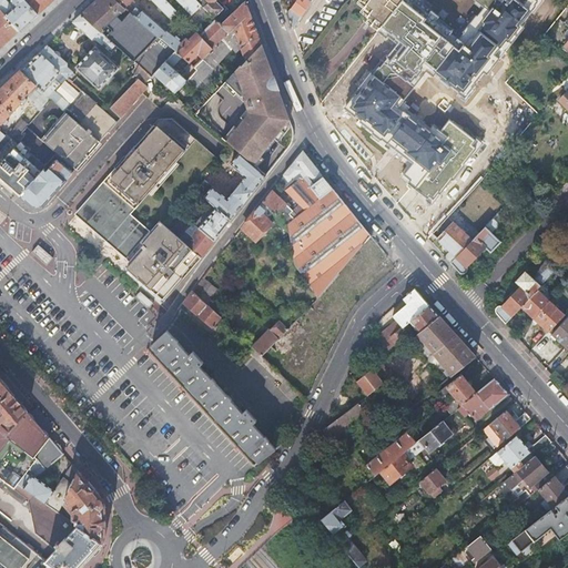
[(0,0),(0,10),(20,32),(30,23),(38,16),(23,0),(0,0)]
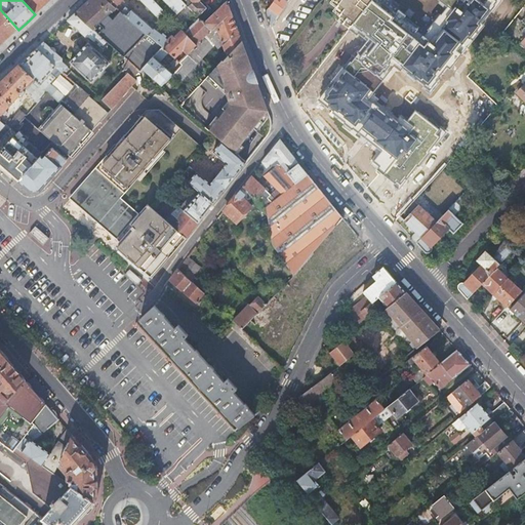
[(22,0),(35,14),(45,4),(49,0),(22,0)]
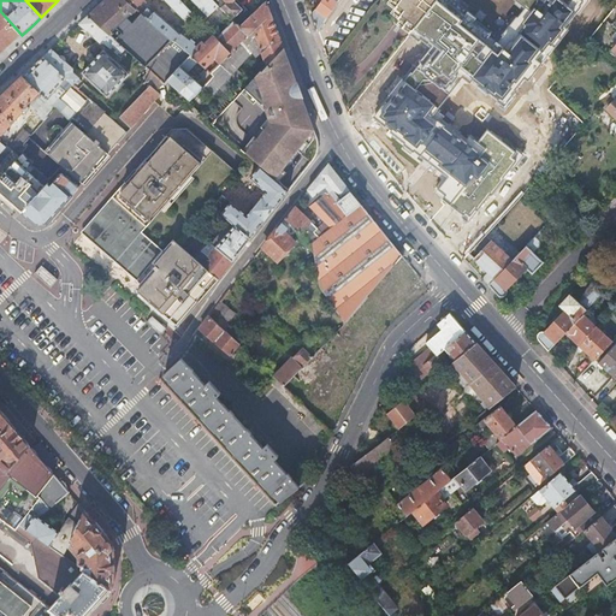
[(106,0),(90,16),(130,53),(142,64),(144,65),(152,72),(165,84),(169,81),(190,55),(129,0),(106,0)]
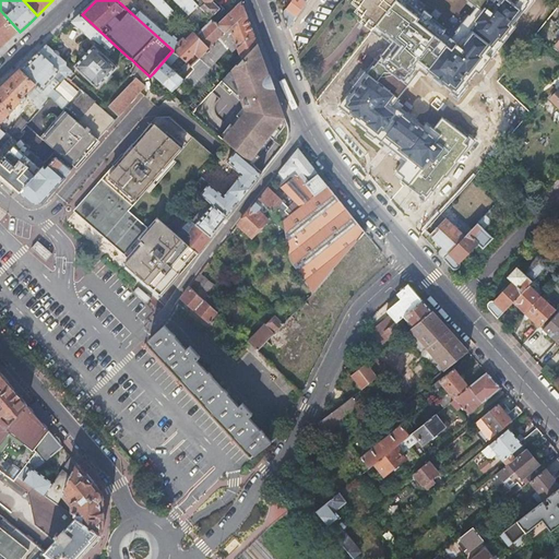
[(117,0),(173,50),(176,52),(182,45),(143,10),(144,9),(133,0),(152,0),(168,16),(175,10),(165,0),(117,0)]
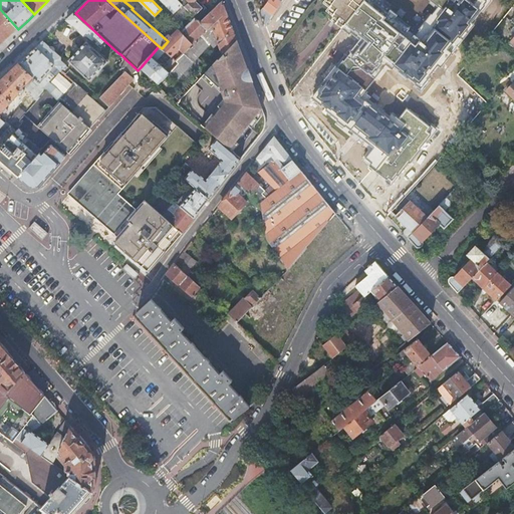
[(164,0),(176,12),(184,4),(182,3),(179,0),(164,0)]
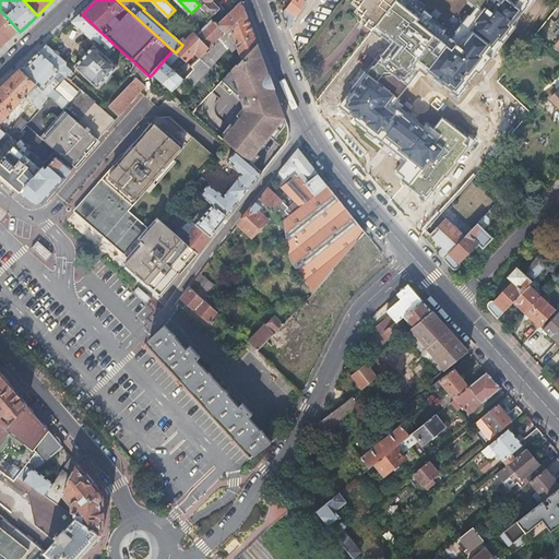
[(200,0),(198,3),(200,4),(207,13),(214,20),(217,23),(218,25),(227,16),(225,15),(213,2),(215,0),(200,0)]
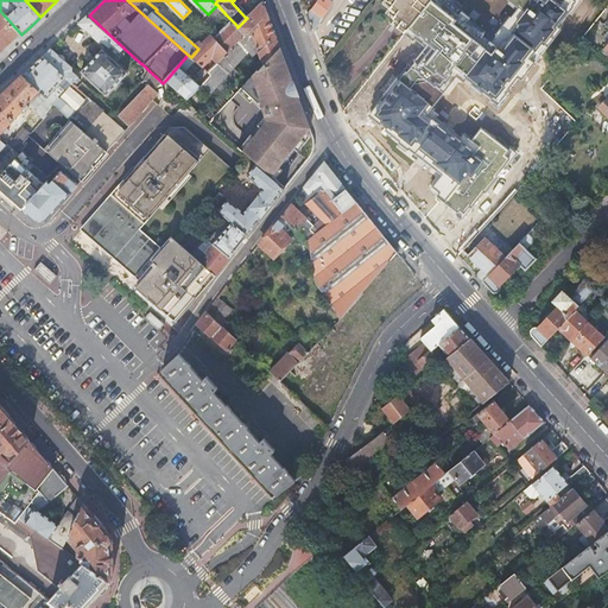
[(308,18),(314,31),(335,0),(317,0),(311,8),(314,10),(308,18)]
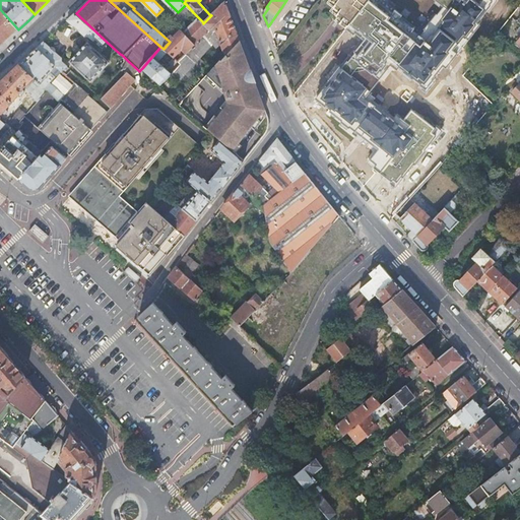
[(328,0),(327,3),(332,7),(330,12),(335,15),(332,19),(345,30),(369,0),(328,0)]
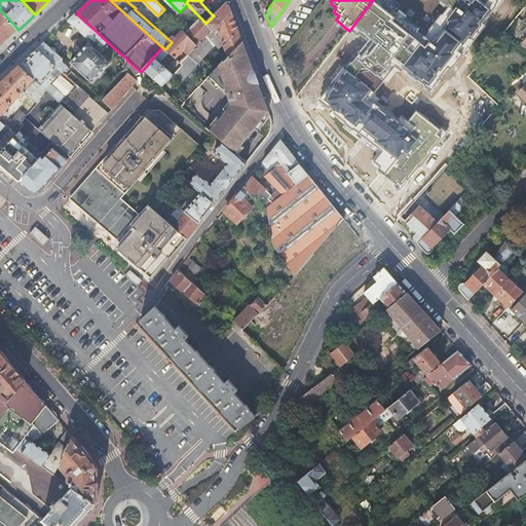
[(228,2),(214,15),(205,24),(214,32),(232,12),(228,2)]
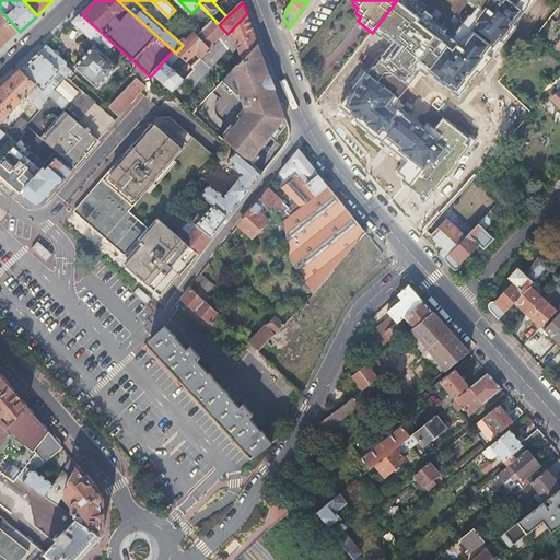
[(200,4),(191,13),(188,15),(197,24),(208,13),(200,4)]
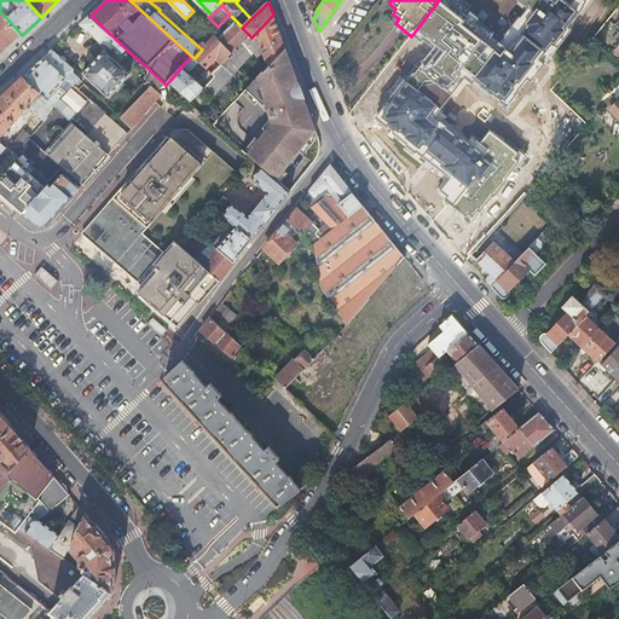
[(0,55),(13,44),(22,35),(0,11),(0,55)]
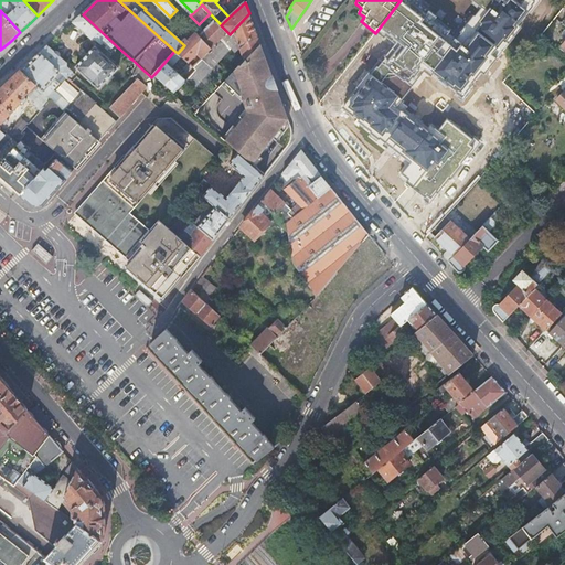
[(205,61),(196,70),(188,81),(176,93),(172,96),(194,115),(222,85),(225,82),(236,71),(232,67),(224,76),(219,82),(204,97),(203,96),(194,105),(187,98),(234,46),(240,51),(243,48),(245,61),(257,48),(260,44),(249,13),(230,34),(215,51),(205,61)]
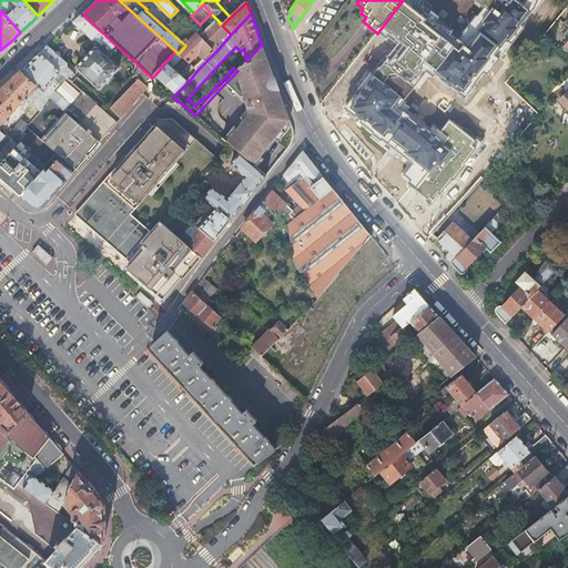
[(88,34),(94,40),(97,41),(99,41),(114,56),(120,49),(83,14),(75,22),(82,29),(82,30),(82,32),(84,33),(85,34),(88,34)]
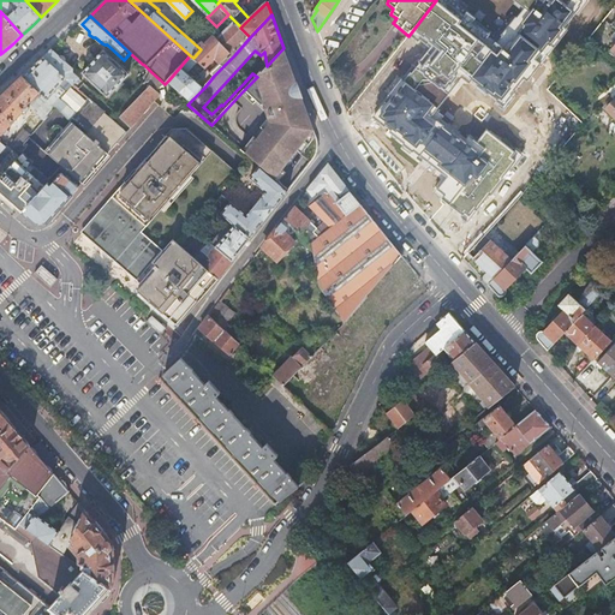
[(219,39),(234,55),(250,37),(240,28),(239,25),(236,22),(219,39)]
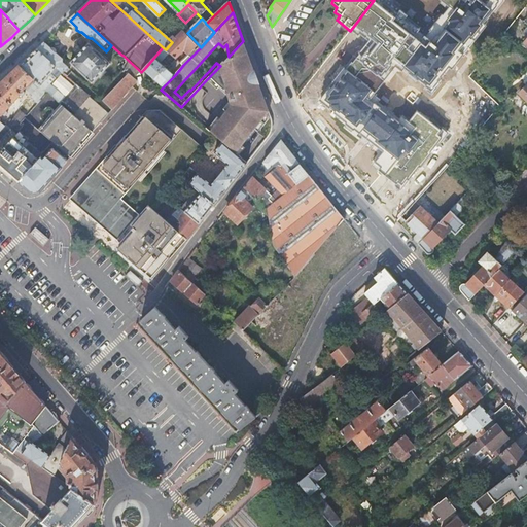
[(465,40),(453,29),(448,36),(460,46),(465,40)]
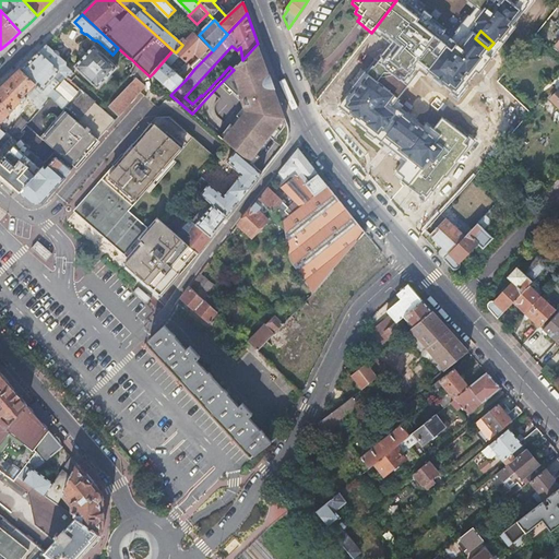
[(188,39),(182,45),(176,52),(179,56),(186,61),(195,52),(203,60),(213,50),(199,35),(195,32),(188,39)]
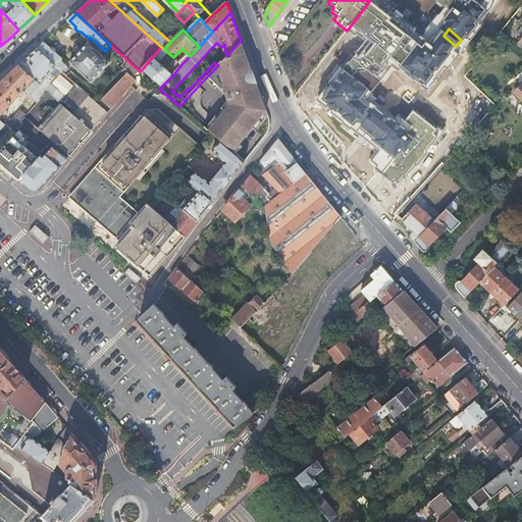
[(242,51),(259,96),(261,96),(241,41),(238,44),(243,49),(242,51)]
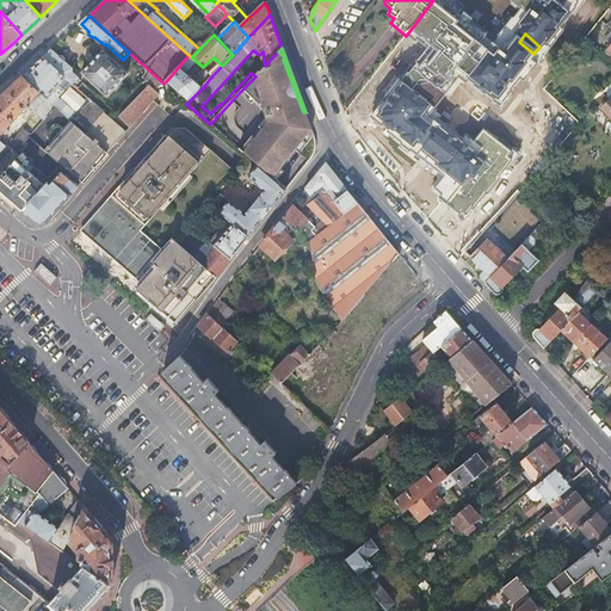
[(45,56),(69,79),(76,84),(82,79),(75,72),(75,68),(73,66),(72,65),(68,62),(68,60),(67,59),(65,57),(62,56),(54,49),(45,56)]
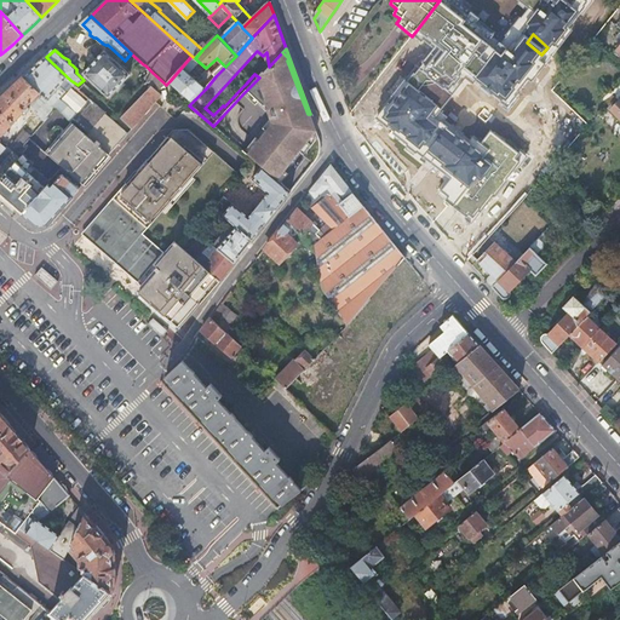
[(411,59),(400,51),(379,76),(391,85),(403,69),(411,59)]
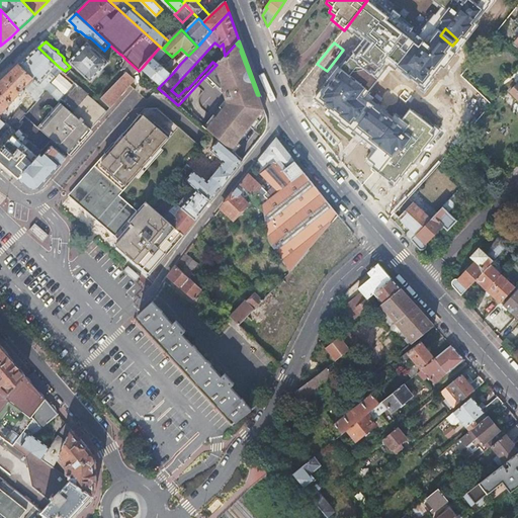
[(72,62),(94,82),(111,64),(90,44),(72,62)]
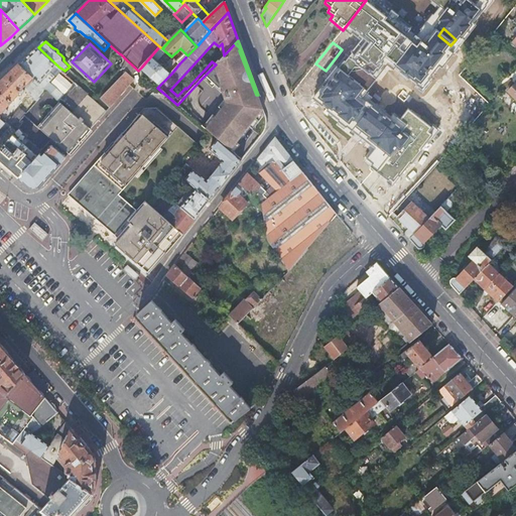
[(206,75),(225,93),(229,101),(225,107),(224,106),(206,128),(213,133),(219,139),(231,149),(257,116),(256,115),(260,109),(264,108),(258,95),(256,95),(239,50),(240,48),(235,43),(224,55),(216,65),(206,75)]
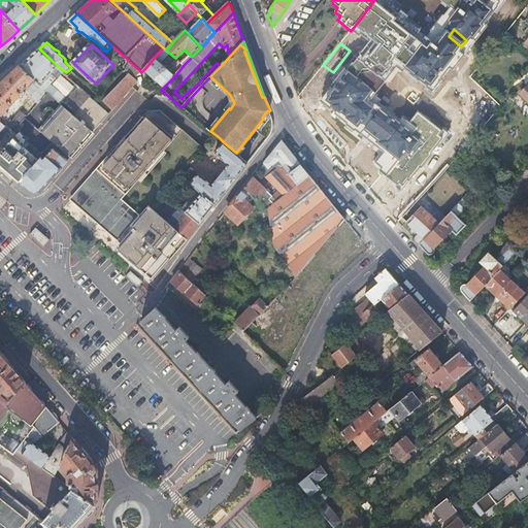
[(163,47),(144,69),(164,87),(175,75),(160,63),(169,53),(166,50),(163,47)]
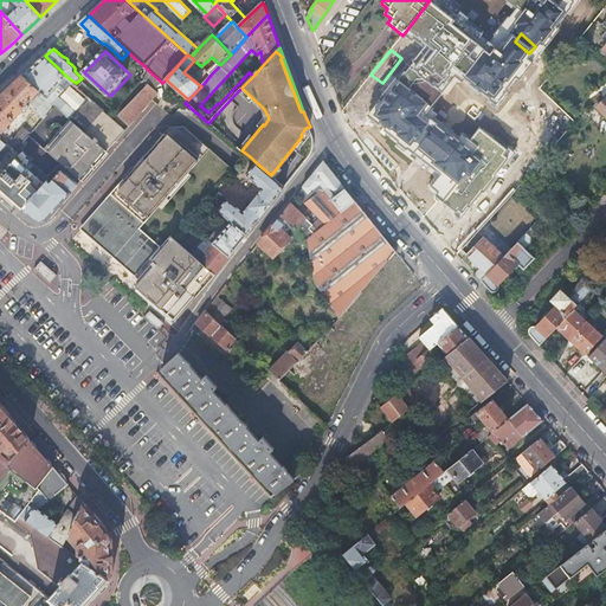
[(45,56),(25,75),(58,105),(72,118),(75,116),(78,113),(62,96),(66,89),(63,85),(69,78),(45,56)]
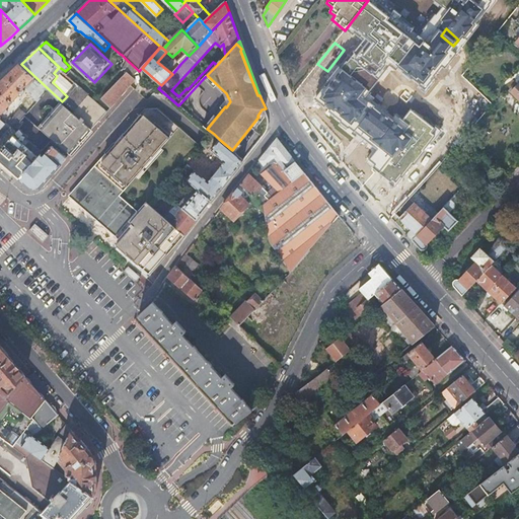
[(122,55),(116,62),(122,67),(123,66),(128,61),(122,55)]
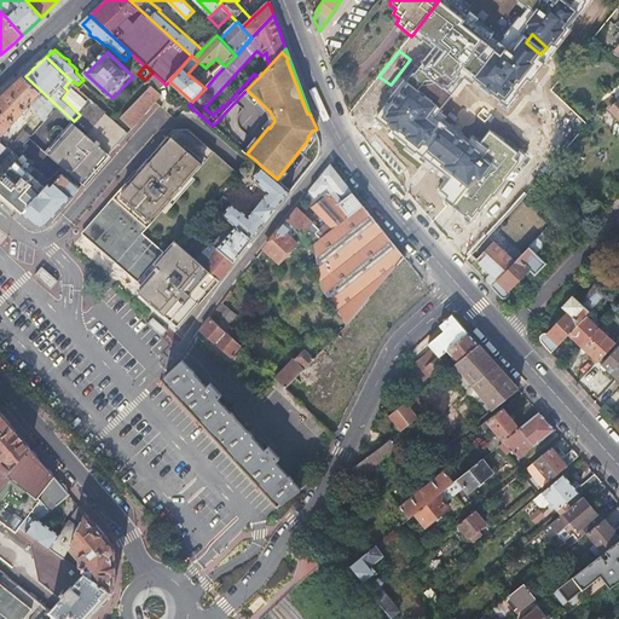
[(146,79),(154,86),(160,92),(166,85),(152,73),(146,79)]
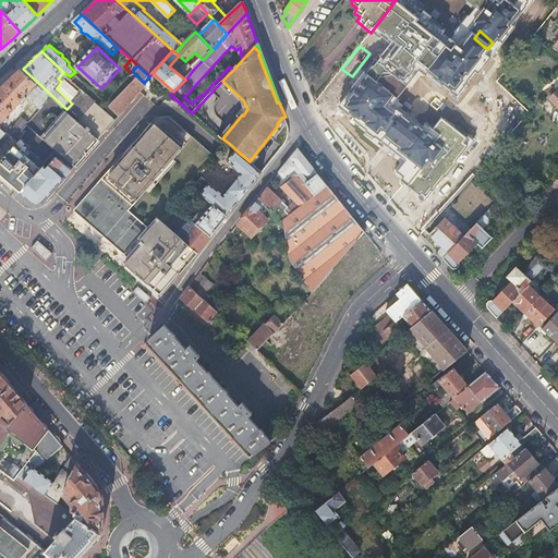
[(0,89),(0,125),(2,128),(3,125),(2,124),(5,121),(7,122),(10,120),(8,119),(13,113),(19,118),(34,101),(43,109),(53,97),(23,69),(0,89)]
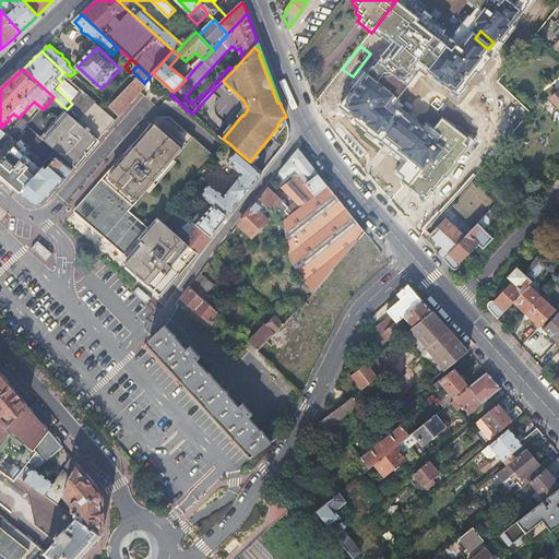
[(138,80),(129,88),(138,97),(142,93),(146,87),(138,80)]
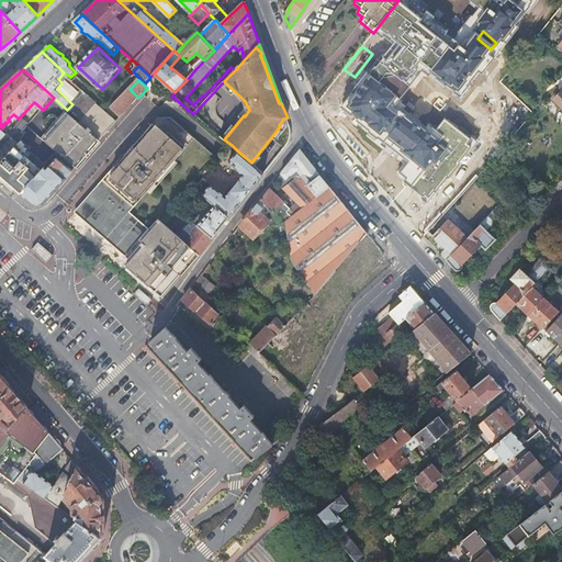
[(221,85),(228,91),(231,90),(244,103),(245,107),(242,111),(243,112),(222,138),(224,139),(244,115),(245,116),(249,110),(245,101),(224,81),(221,85)]
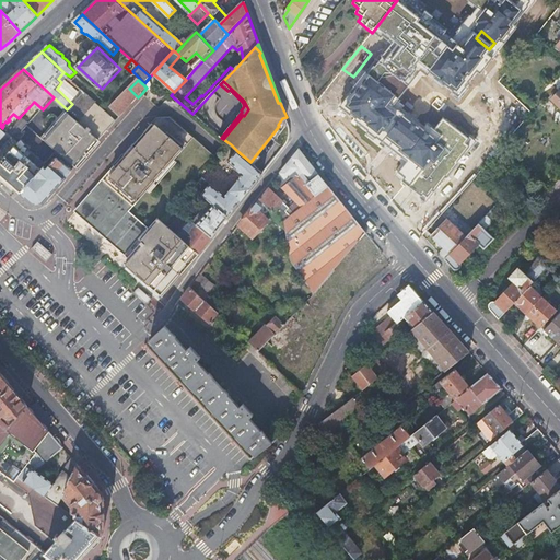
[(490,115),(512,136),(532,113),(500,82),(499,83),(487,97),(469,119),(479,127),(490,115)]
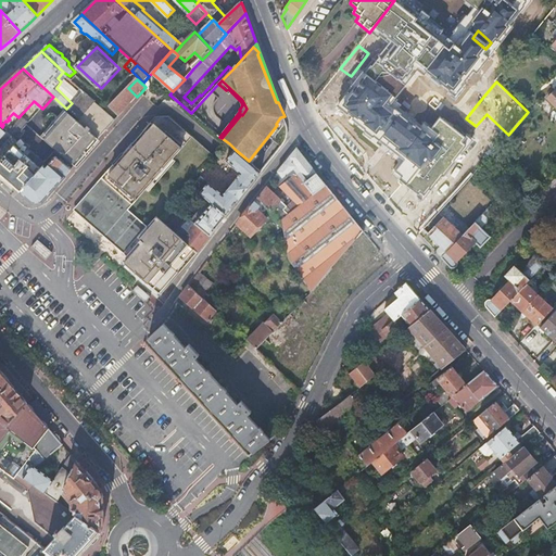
[(121,97),(129,105),(137,97),(128,88),(121,97)]
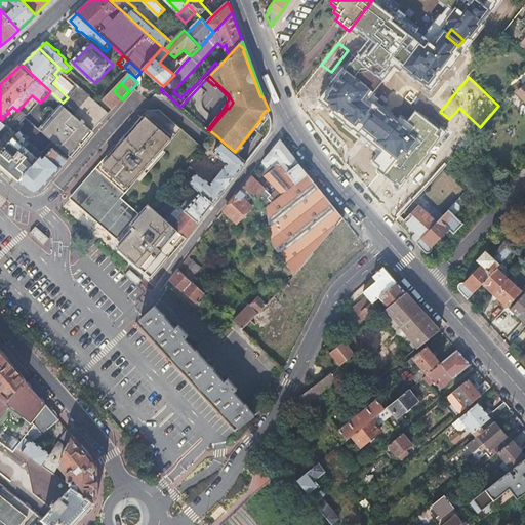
[(80,86),(66,102),(77,112),(91,96),(80,86)]
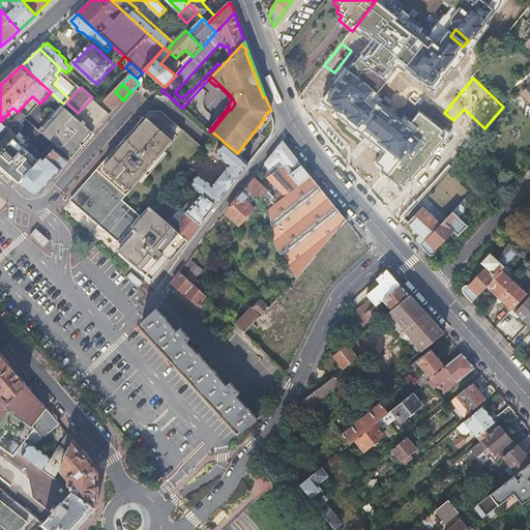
[(115,92),(107,100),(106,101),(115,110),(118,107),(123,100),(115,92)]
